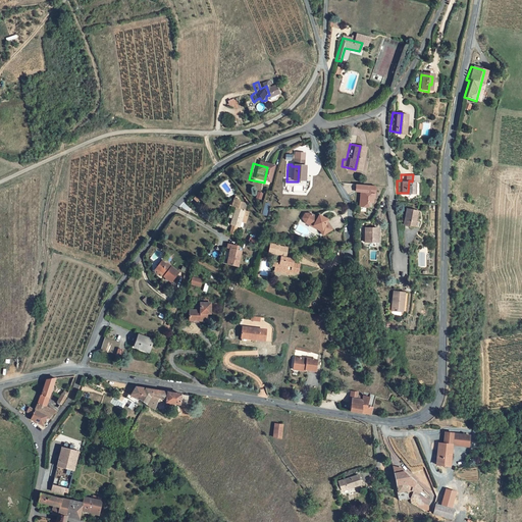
[(355,192),(360,192),(359,207),(370,207),(370,202),(375,202),(375,185),(356,184),(355,192)]
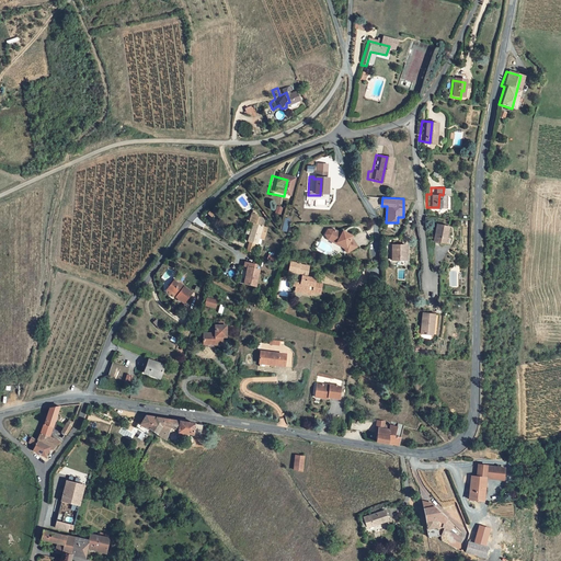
[(247,219),(241,217),(239,225),(243,227),(244,227),(241,240),(239,239),(238,244),(247,247),(250,237),(252,231),(252,229),(248,228),(250,221),(249,221),(247,220),(247,219)]
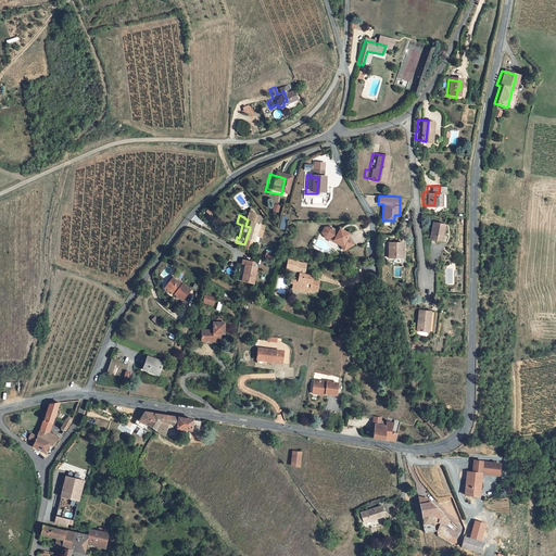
[(439,229),(437,228),(438,224),(426,222),(422,239),(437,242),(438,236),(437,236),(439,229)]
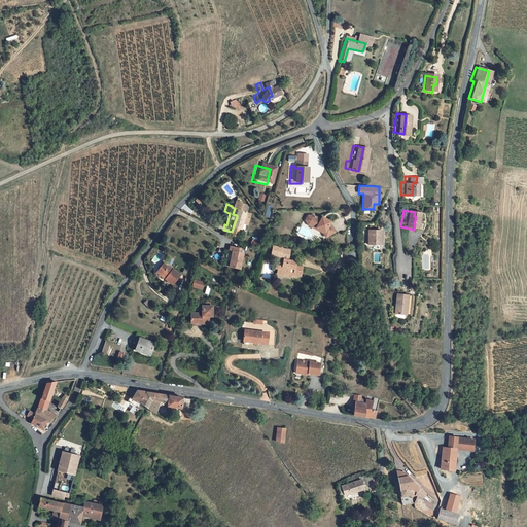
[(307,215),(302,216),(300,220),(302,224),(307,227),(310,227),(315,231),(313,232),(317,239),(328,232),(323,224),(324,222),(316,217),(314,219),(307,215)]
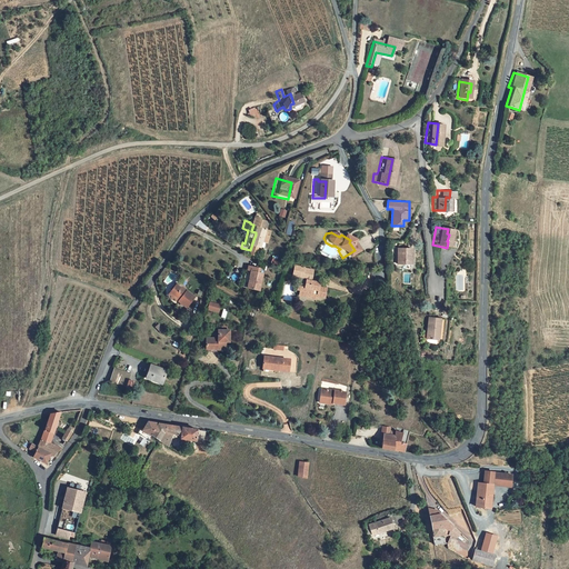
[(406,265),(405,249),(390,250),(391,266),(406,265)]
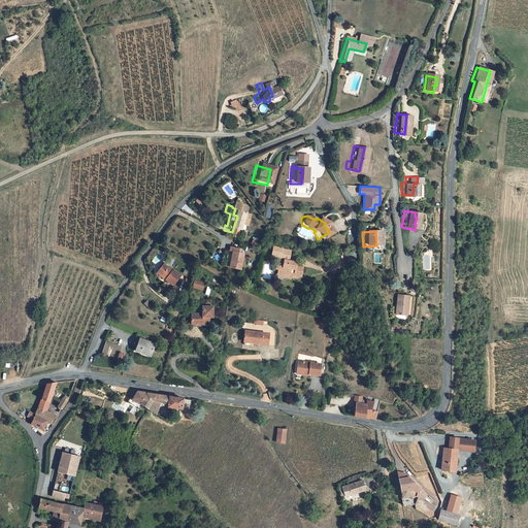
[(270,275),(277,276),(277,273),(278,263),(279,251),(274,250),(266,248),(264,256),(272,258),(272,259),(276,259),(275,264),(269,263),(268,269),(271,270),(270,275)]
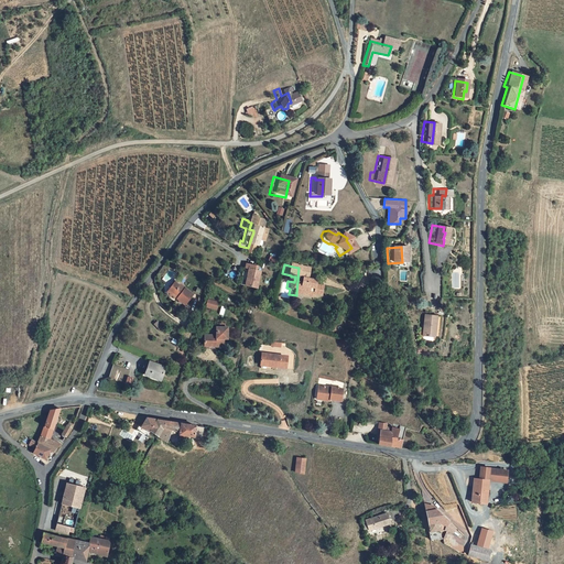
[(236,289),(248,291),(251,274),(248,273),(248,270),(237,268),(236,275),(239,275),(236,289)]
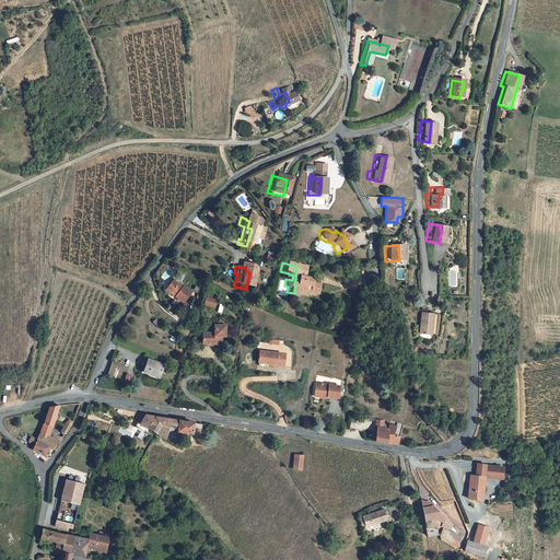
[(298,278),(300,267),(296,266),(295,279),(294,290),(305,291),(305,293),(312,294),(314,284),(306,283),(306,279),(298,278)]
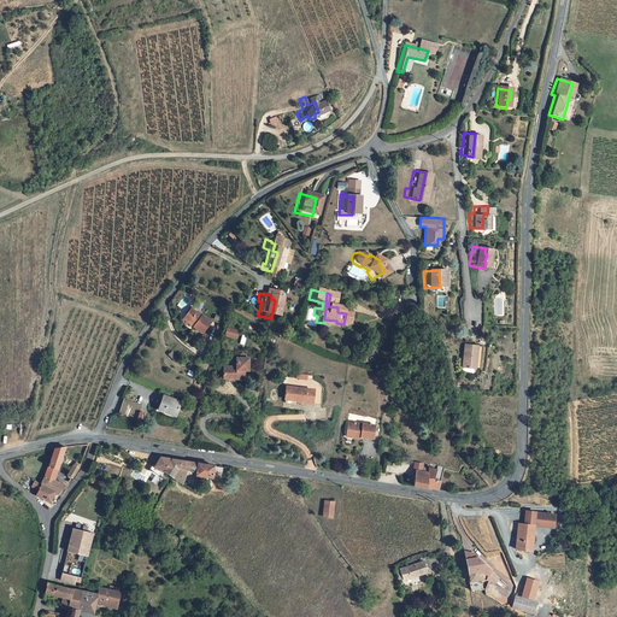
[(203,321),(182,307),(176,318),(186,325),(186,327),(195,333),(203,321)]
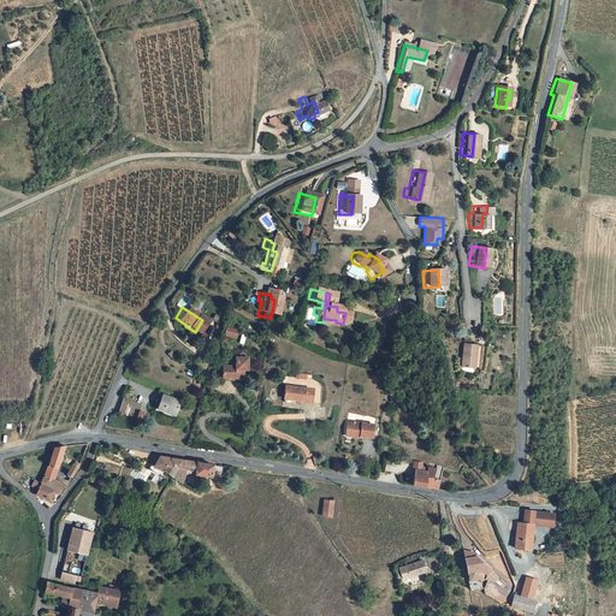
[(237,338),(240,330),(226,325),(224,335),(237,338)]
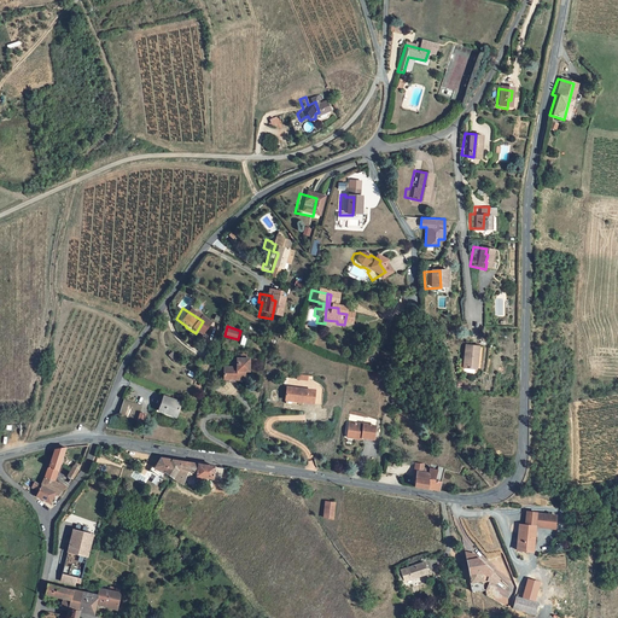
[(453,369),(470,372),(474,350),(456,347),(453,369)]
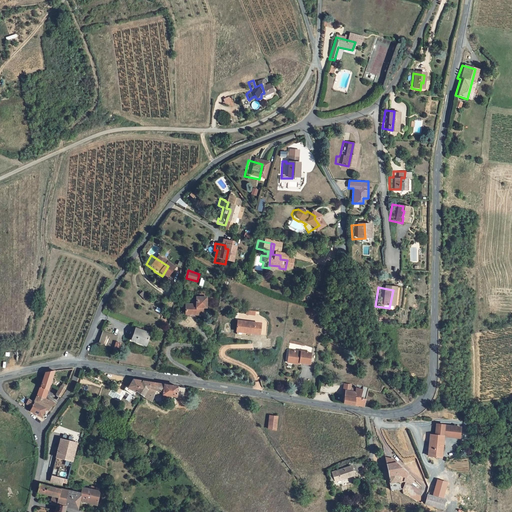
[(189,314),(196,314),(197,305),(201,305),(201,294),(193,294),(192,301),(179,300),(178,309),(189,310),(189,314)]
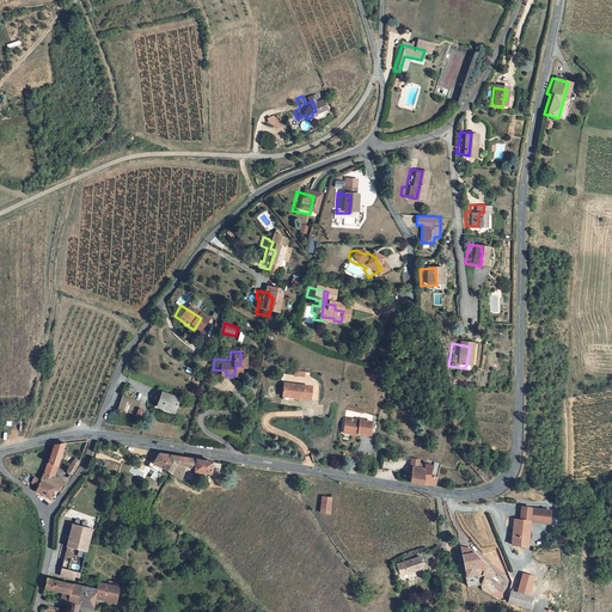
[(274,393),(276,395),(276,396),(287,398),(287,399),(303,402),(305,387),(277,381),(274,393)]
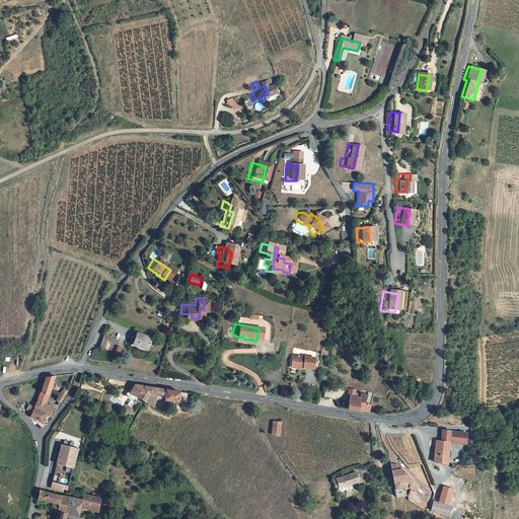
[(136,334),(131,346),(146,351),(150,339),(136,334)]
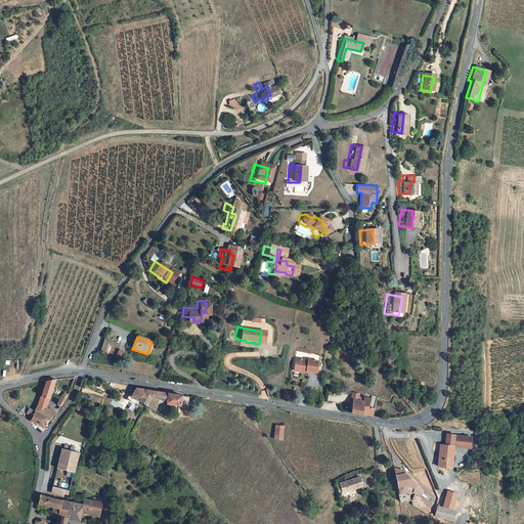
[(98,352),(114,357),(119,344),(103,339),(98,352)]
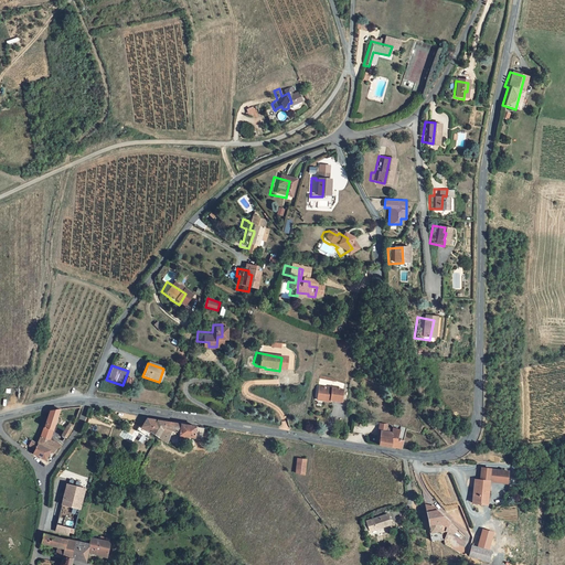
[(326,391),(311,388),(310,400),(323,402),(322,403),(334,404),(337,392),(326,391)]
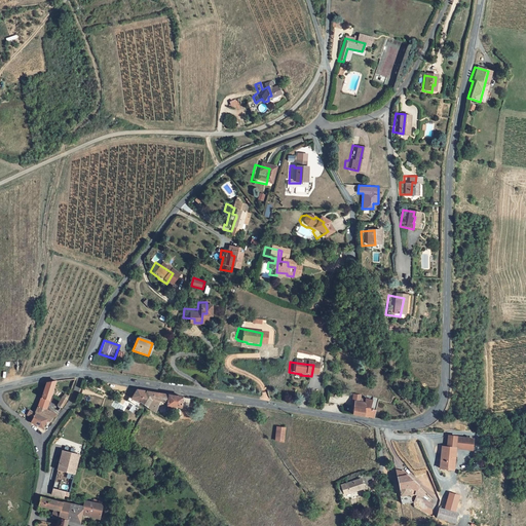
[(31,416),(31,417),(43,422),(47,424),(54,415),(44,410),(54,381),(53,381),(43,384),(37,402),(31,416)]
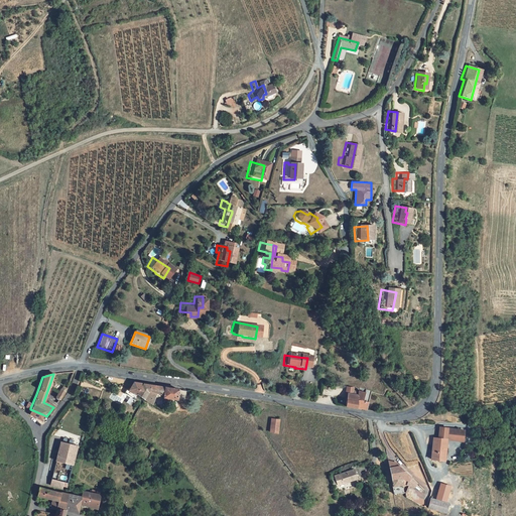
[(143,399),(151,385),(133,382),(128,390),(126,389),(122,396),(123,398),(130,402),(131,402),(136,395),(143,399)]
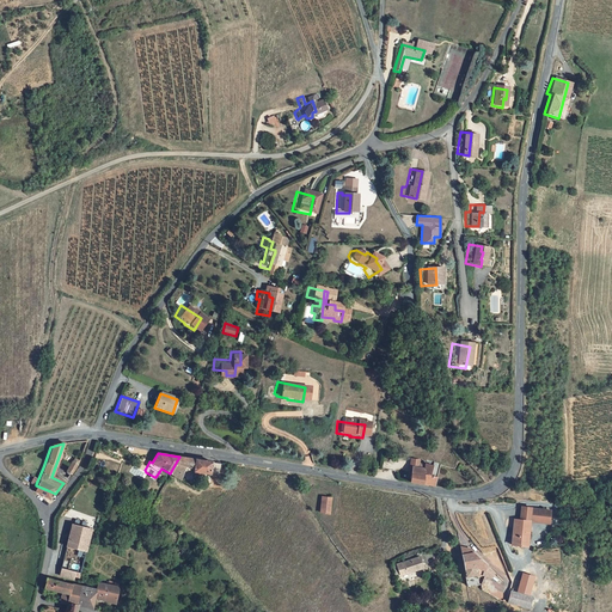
[(209,475),(212,463),(179,457),(170,473),(178,479),(182,466),(194,469),(193,471),(209,475)]
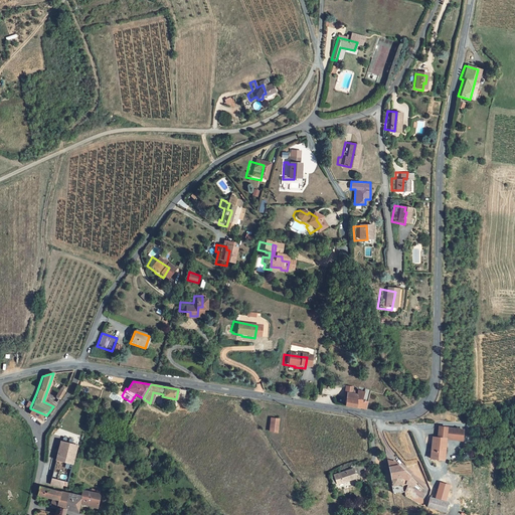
[(57,401),(63,394),(65,389),(61,387),(59,392),(55,392),(57,393),(53,399),(57,401)]
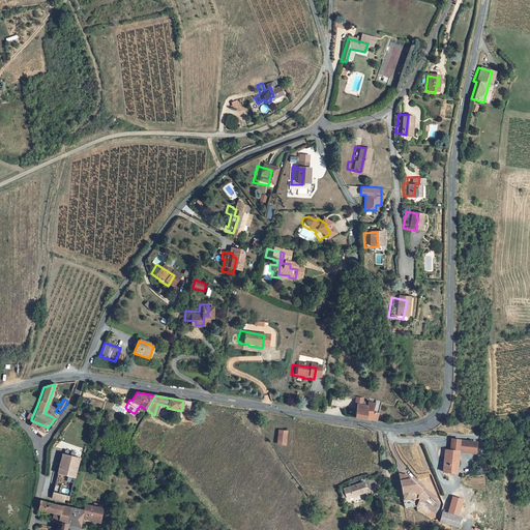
[(354,411),(356,412),(357,406),(364,407),(366,404),(363,404),(363,400),(356,399),(354,411)]
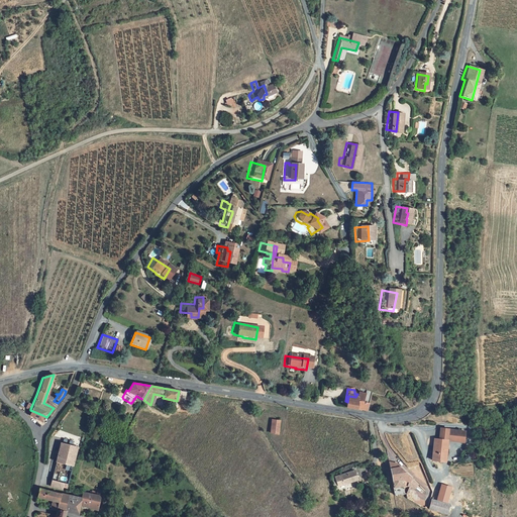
[(347,402),(346,409),(367,412),(373,393),(368,392),(367,395),(360,394),(360,395),(357,394),(355,397),(348,396),(347,402)]
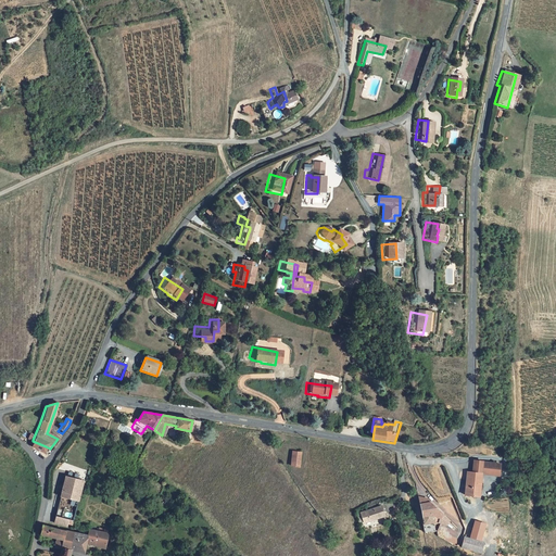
[(42,455),(46,446),(33,441),(32,444),(28,449),(42,455)]
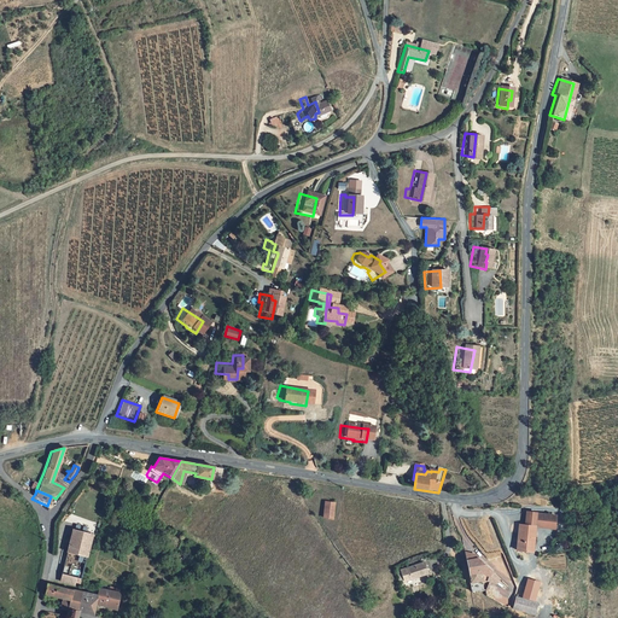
[(332,520),(334,505),(325,503),(322,518),(332,520)]
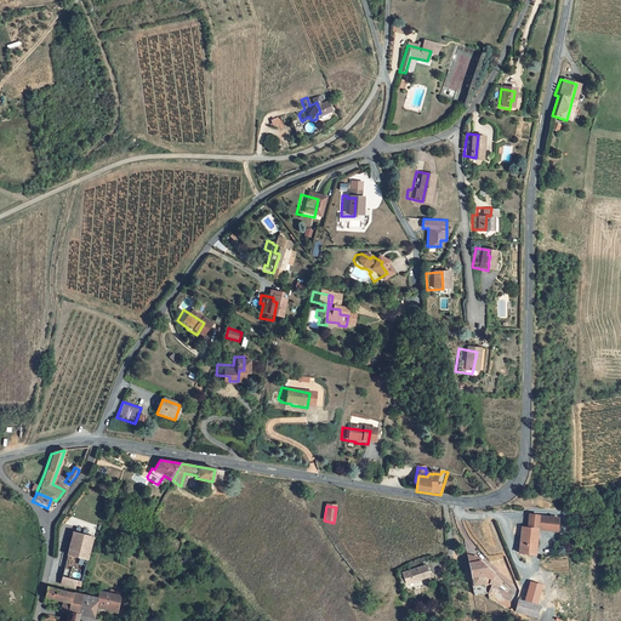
[(523,528),(519,552),(534,556),(536,546),(534,546),(536,530),(557,533),(559,520),(530,514),(528,528),(523,528)]
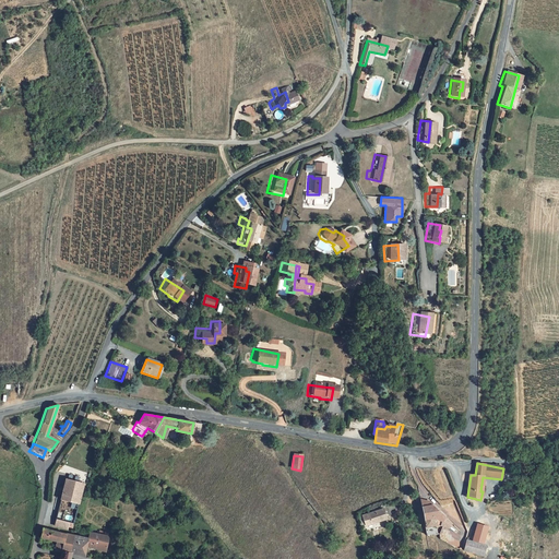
[(83,483),(67,477),(52,524),(66,527),(67,524),(71,526),(83,483)]
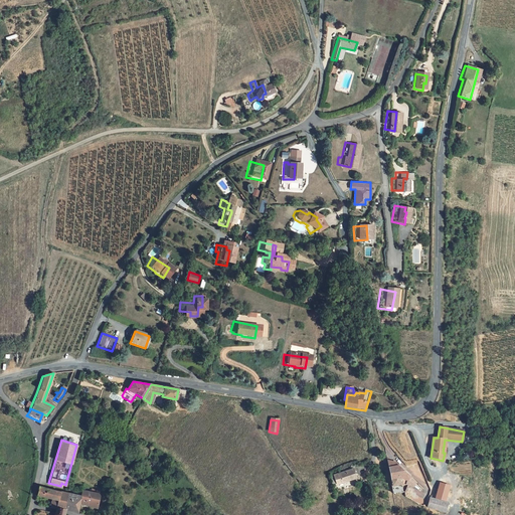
[(407,483),(408,481),(411,475),(396,465),(387,466),(390,485),(407,483)]
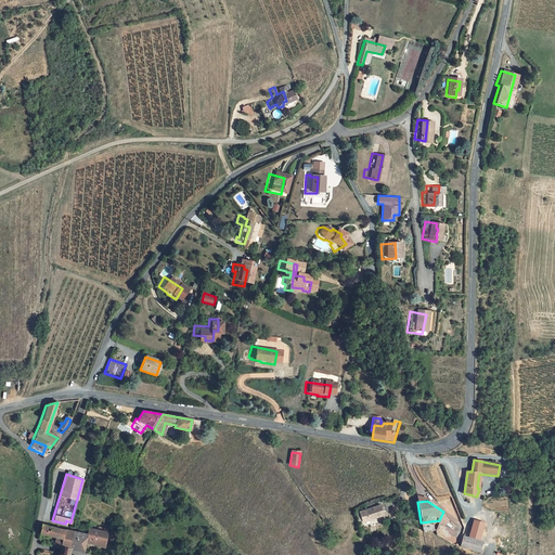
[(359,511),(361,520),(383,515),(381,505),(359,511)]
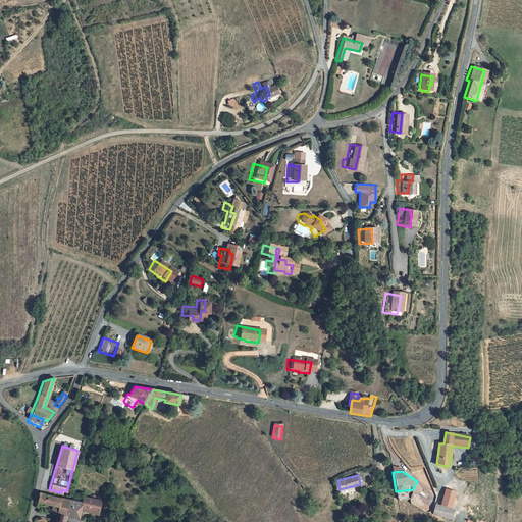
[(64,516),(64,515),(67,499),(38,492),(38,496),(36,502),(50,505),(49,513),(56,515),(64,516)]
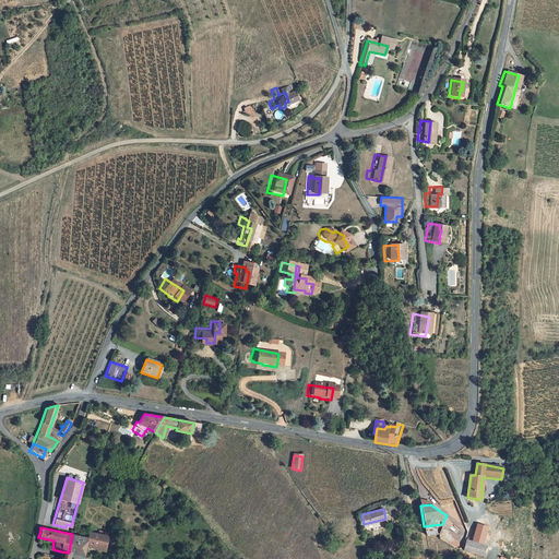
[(87,531),(86,536),(84,545),(105,549),(108,535),(87,531)]
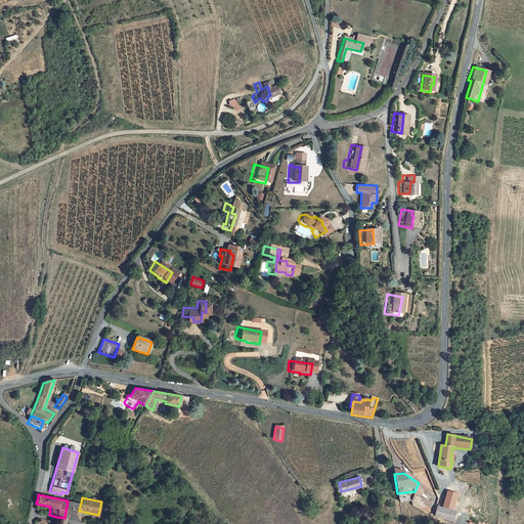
[(81,503),(70,500),(68,500),(64,517),(67,518),(78,520),(79,511),(81,503)]
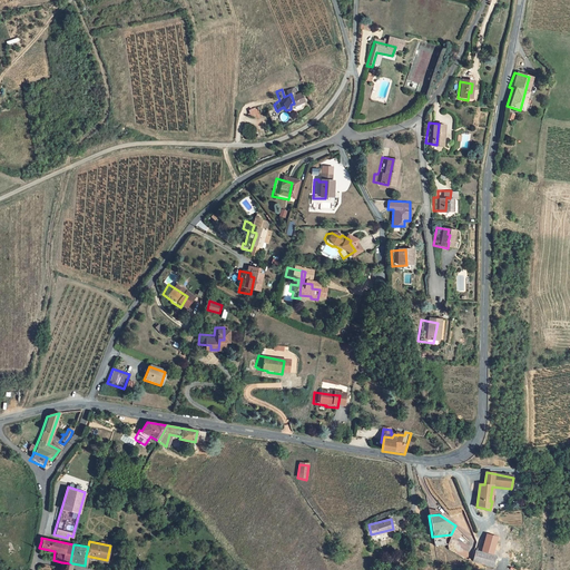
[(490,567),(493,556),(472,550),(470,562),(490,567)]
